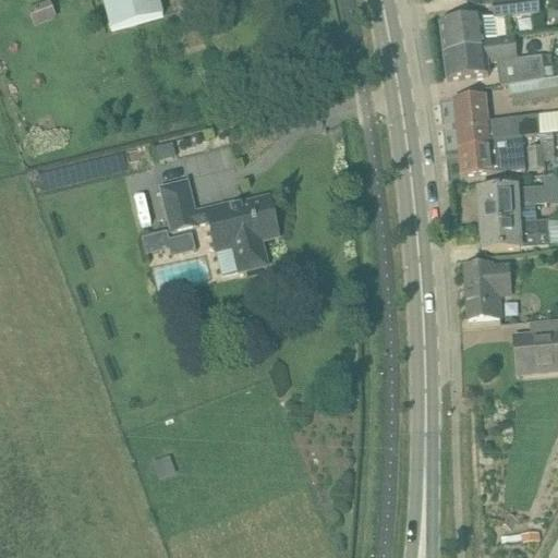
[(101,0),(111,33),(164,19),(158,0),(101,0)]
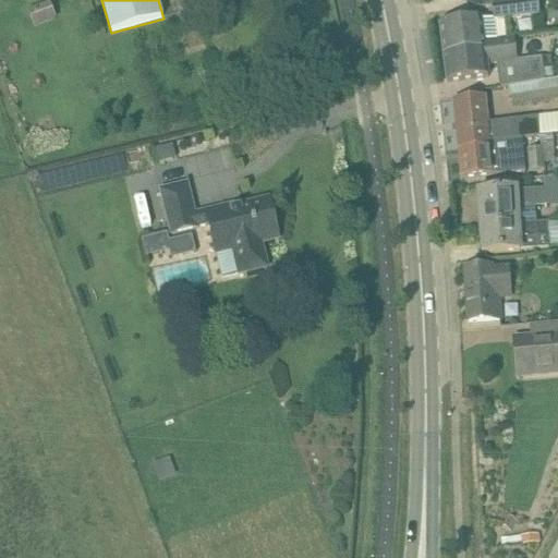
[(524,0),(493,4),(494,19),(495,20),(541,13),(538,0),(524,0)]
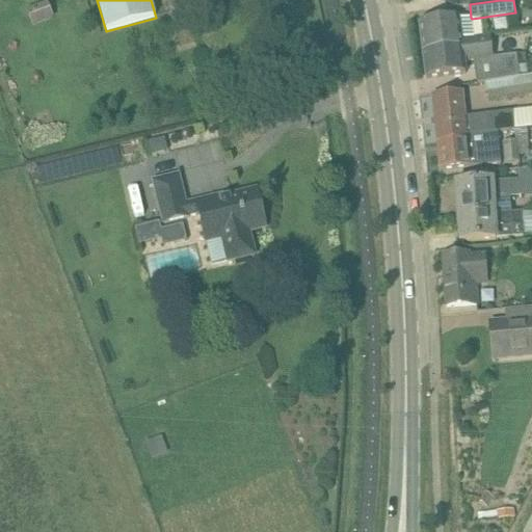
[(45,5),(24,17),(30,26),(50,15),(45,5)]
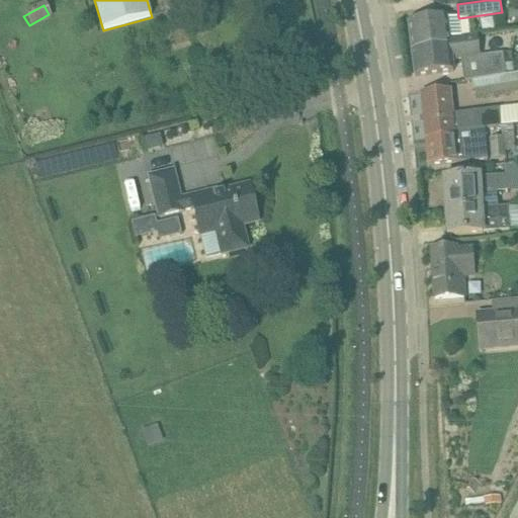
[(409,23),(412,44),(461,37),(459,18),(458,17),(409,23)]
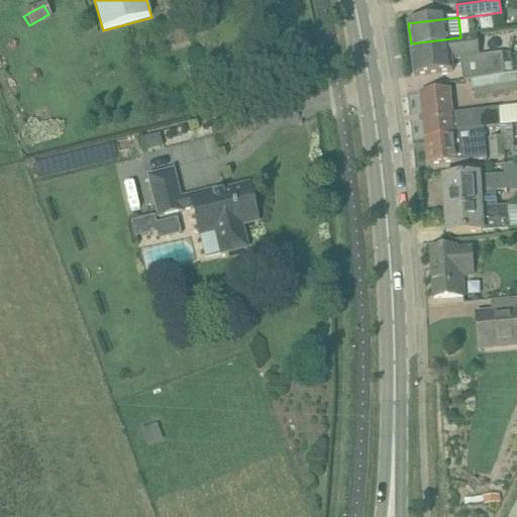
[(460,37),(411,43),(415,77),(452,72),(451,61),(461,60),(463,80),(505,74),(503,54),(480,57),(477,35),(460,37)]
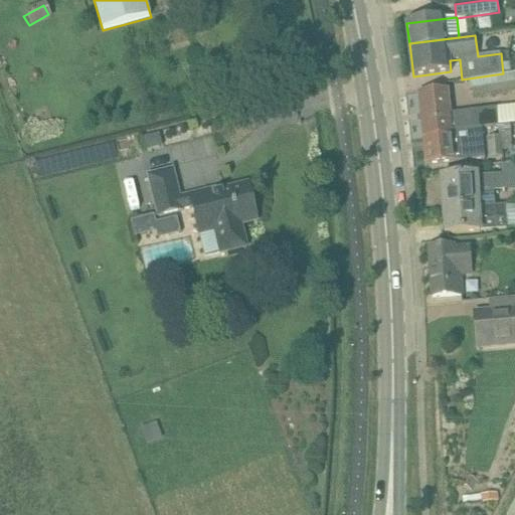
[(503,73),(462,79),(463,81),(471,79),(473,95),(514,88),(514,72),(504,74),(503,73)]
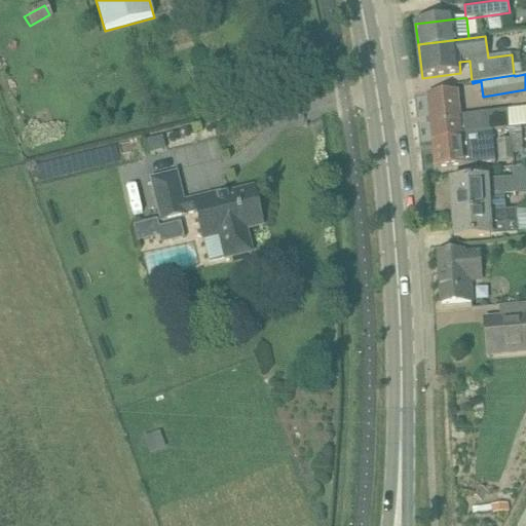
[(427,95),(433,142),(462,139),(461,134),(478,133),(510,128),(508,110),(459,115),(457,91),(427,95)]
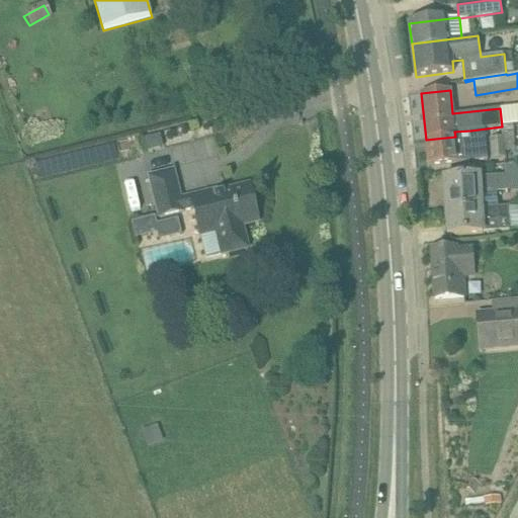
[(517,106),(500,108),(502,126),(512,125),(517,123),(517,106)]
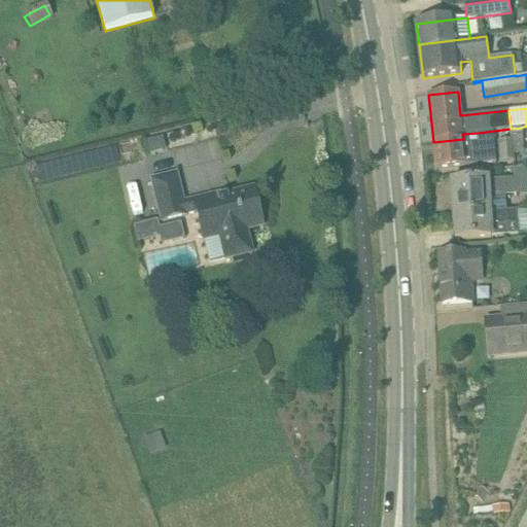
[(463,139),(433,142),(436,169),(483,164),(481,144),(479,133),(462,134),(463,139)]
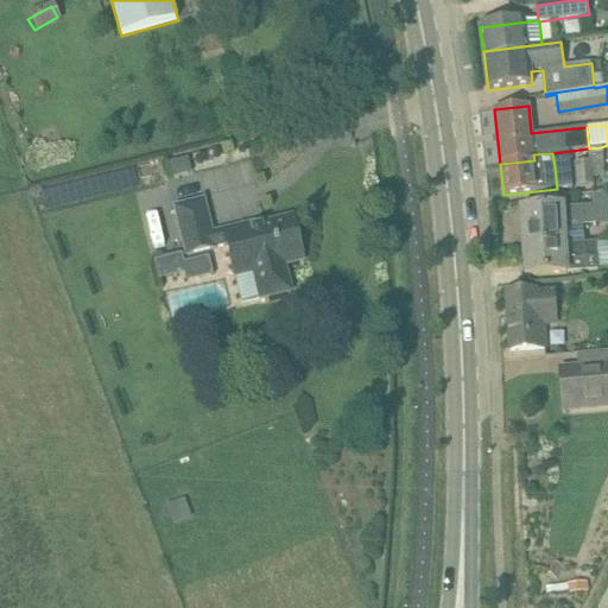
[(170,175),(190,169),(187,157),(166,163),(170,175)]
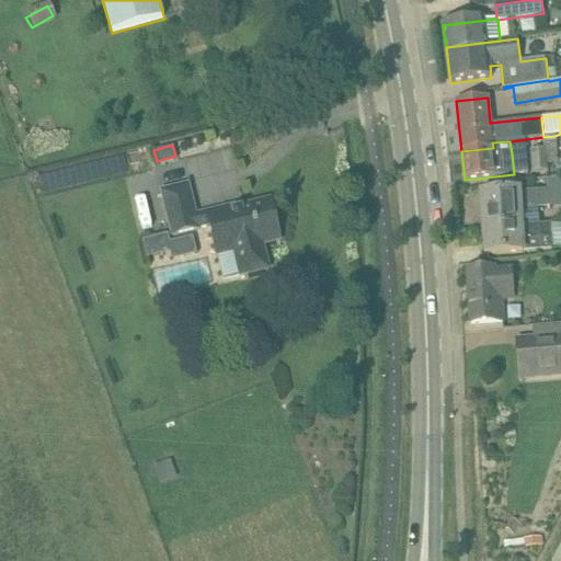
[(530,152),(533,172),(548,171),(547,150),(530,152)]
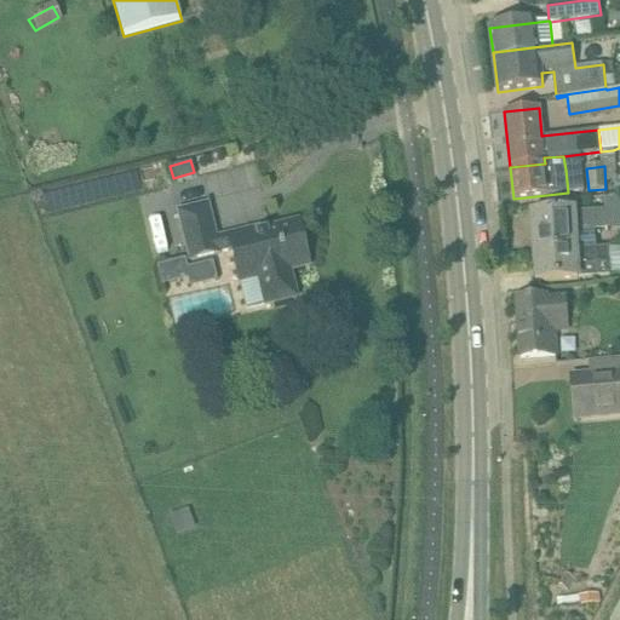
[(135,171),(41,194),(46,213),(139,189),(135,171)]
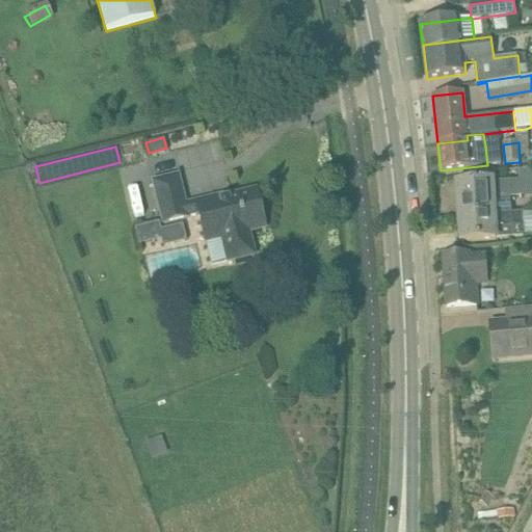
[(229,197),(229,198),(221,201),(220,196),(186,205),(179,176),(154,182),(164,223),(189,218),(189,216),(198,214),(206,243),(222,239),(229,263),(255,256),(249,233),(266,229),(257,190),(229,197)]
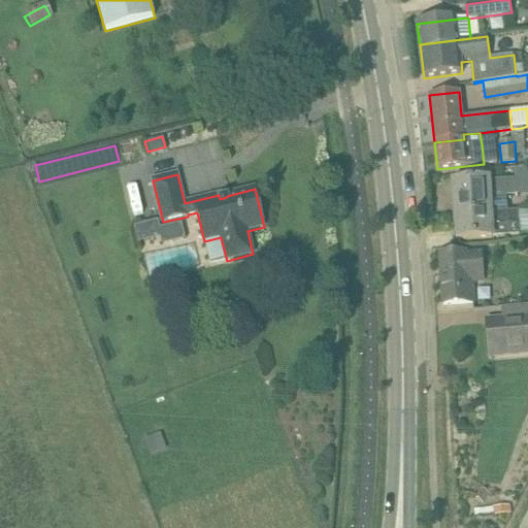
[(453,183),(455,216),(491,213),(491,212),(490,197),(506,196),(518,196),(517,179),(489,180),(453,183)]
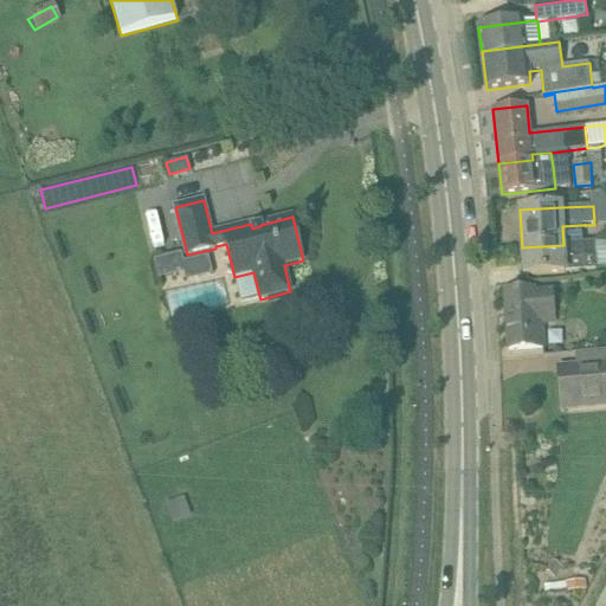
[(563,245),(522,247),(523,276),(565,274),(565,272),(597,270),(595,243),(582,244),(563,244),(563,245)]
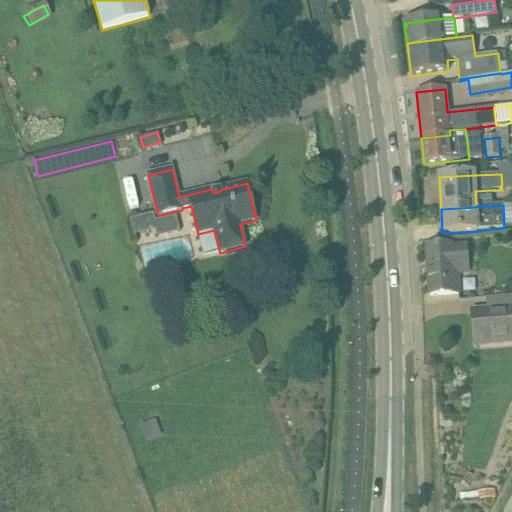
[(426,247),(430,296),(459,294),(458,273),(468,272),(466,248),(451,249),(450,245),(426,247)]
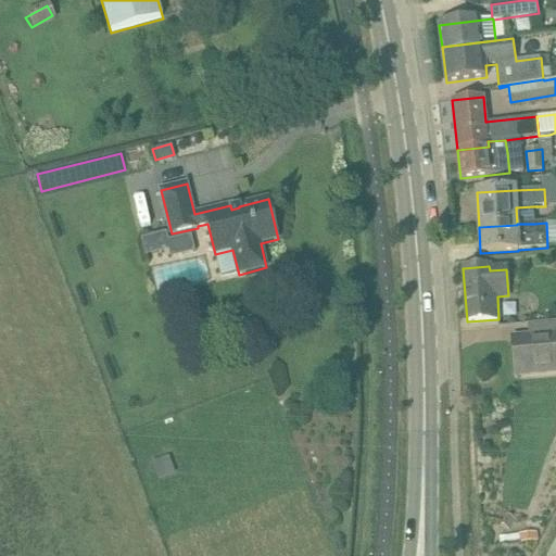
[(546,336),(513,339),(516,376),(555,371),(555,320),(528,324),(528,326),(545,324),(546,336)]
